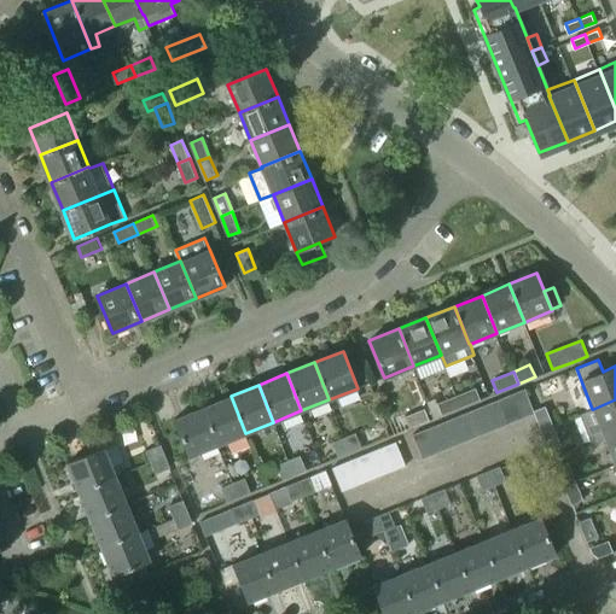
[(463,407),(480,399),(475,387),(458,395),(463,407)]
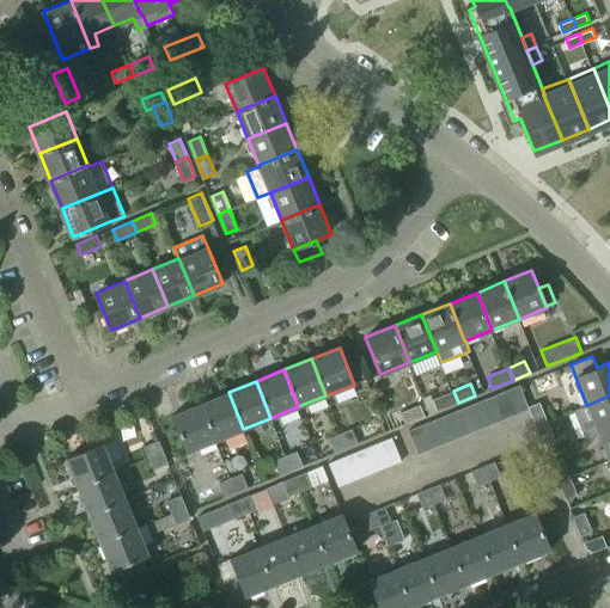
[(517,415),(529,410),(529,407),(519,385),(506,391),(517,415)]
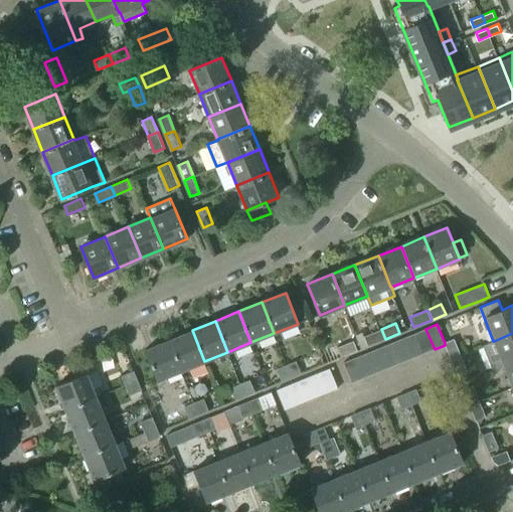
[(368,346),(385,339),(381,329),(364,336),(368,346)]
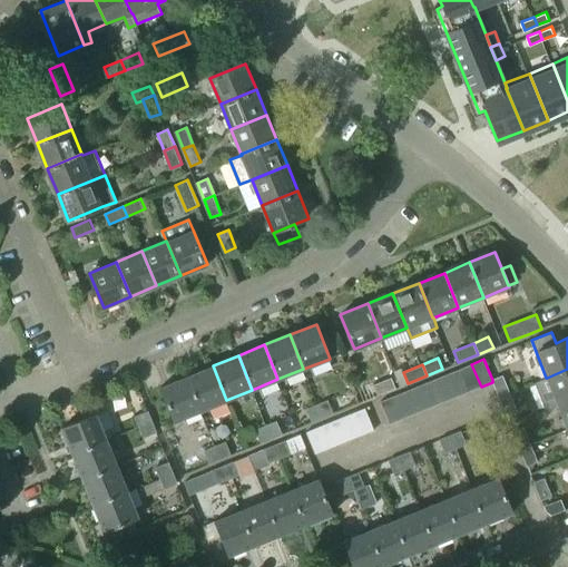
[(469,391),(481,387),(471,364),(460,369),(469,391)]
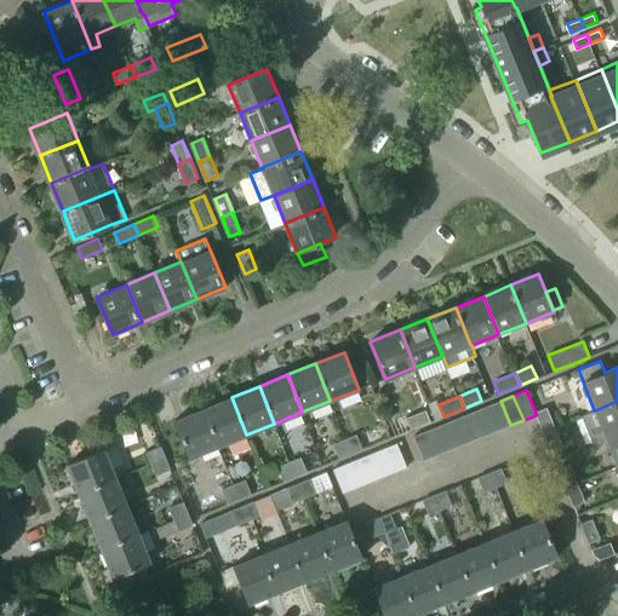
[(218,445),(246,435),(232,397),(204,408),(218,445)]
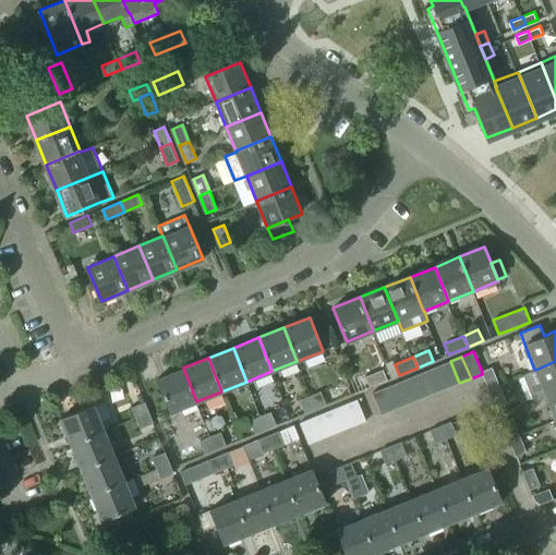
[(448,388),(459,383),(450,361),(438,365),(448,388)]
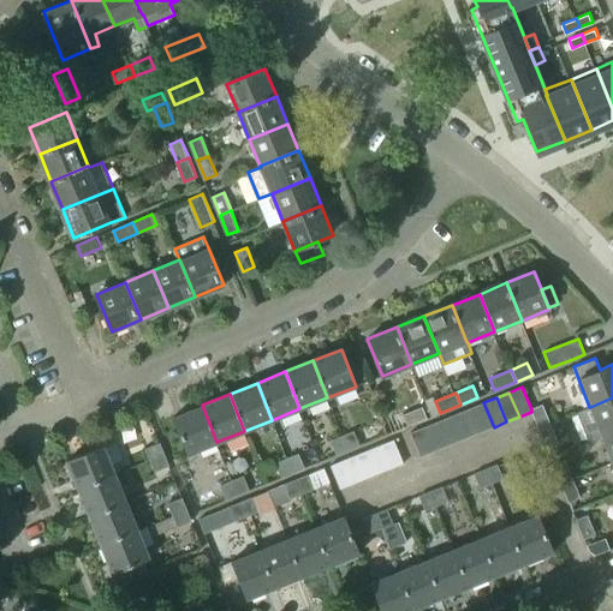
[(612,397),(590,407),(589,407),(578,411),(589,438),(601,435),(612,430),(612,397)]
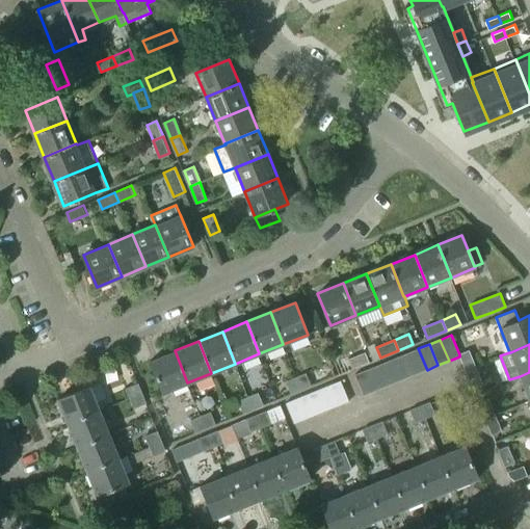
[(418,374),(427,370),(418,348),(408,352),(418,374)]
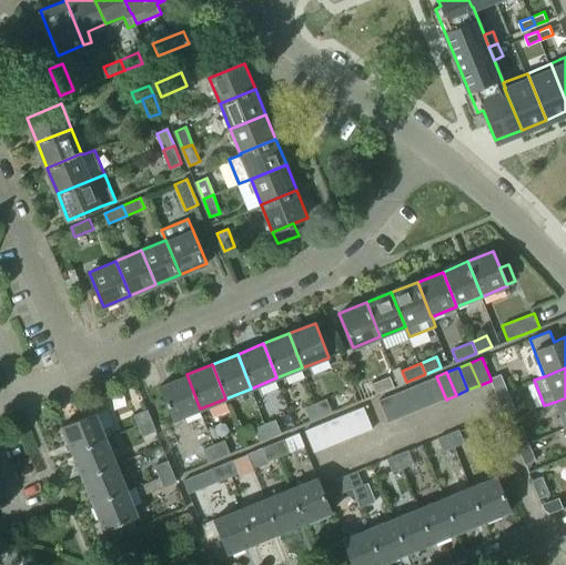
[(173,419),(200,409),(187,374),(160,384),(173,419)]
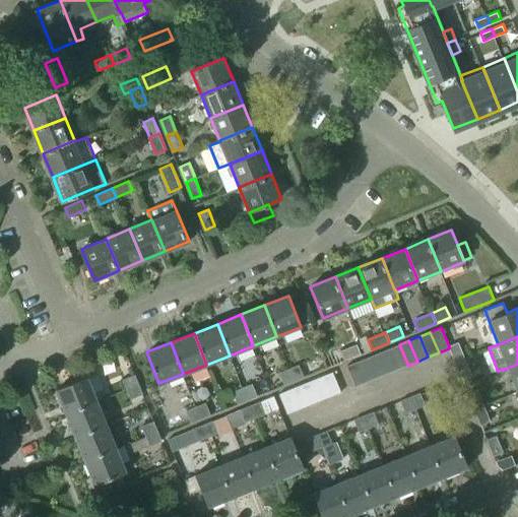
[(455,363),(465,359),(458,342),(449,346),(449,348),(455,363)]
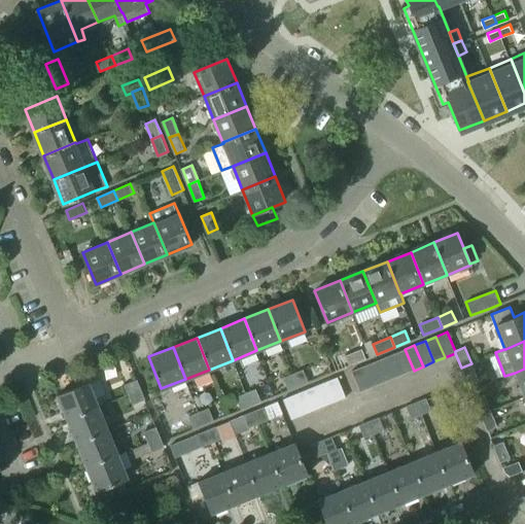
[(349,365),(364,358),(360,349),(345,355),(349,365)]
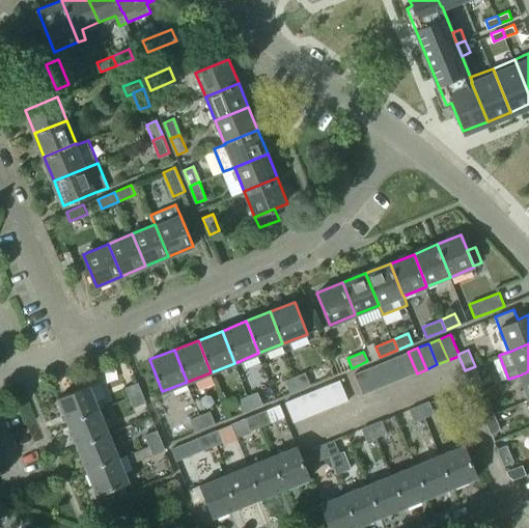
[(406,378),(417,373),(408,352),(397,356),(406,378)]
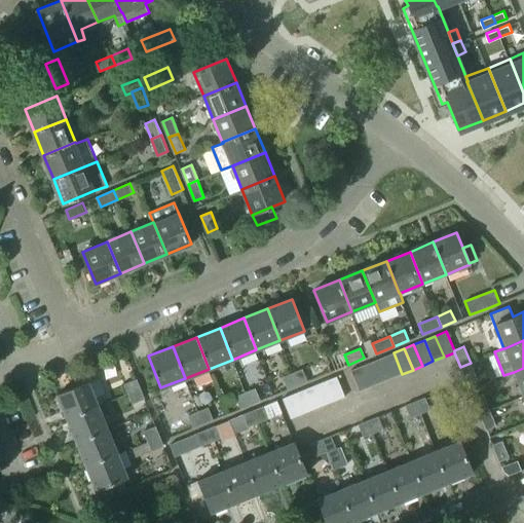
[(390,378),(402,374),(394,352),(382,358),(390,378)]
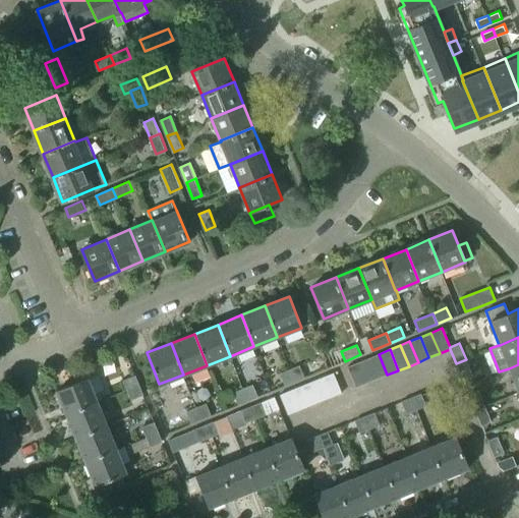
[(377,379),(387,375),(379,354),(368,358),(377,379)]
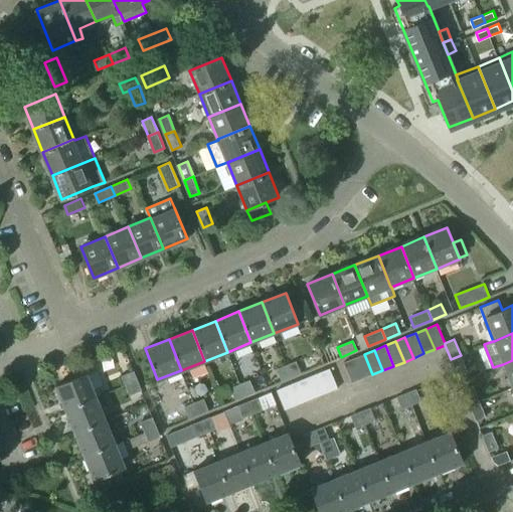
[(362,378),(372,374),(364,354),(354,358),(362,378)]
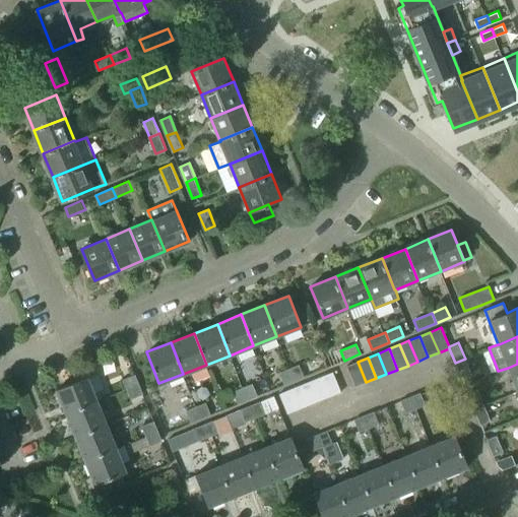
[(461,379),(471,375),(465,359),(455,363),(461,379)]
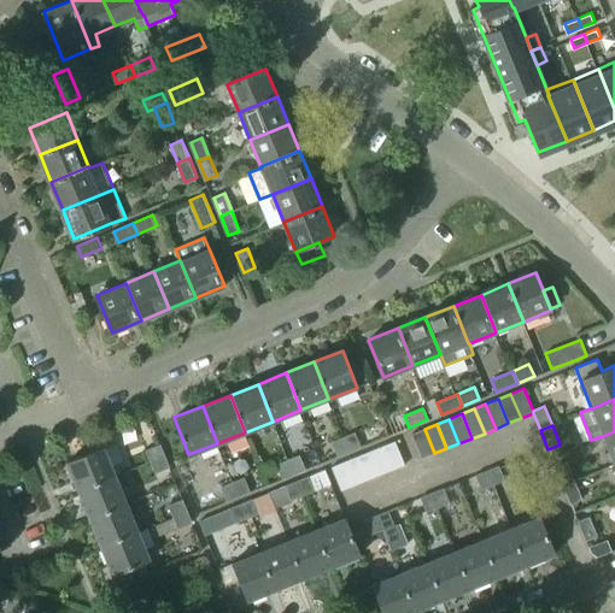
[(421,459),(434,453),(425,429),(411,434),(421,459)]
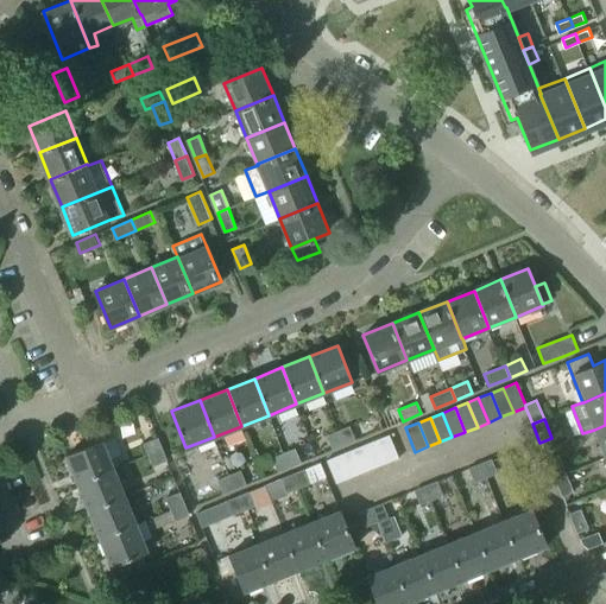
[(343,444),(357,439),(351,425),(338,430),(343,444)]
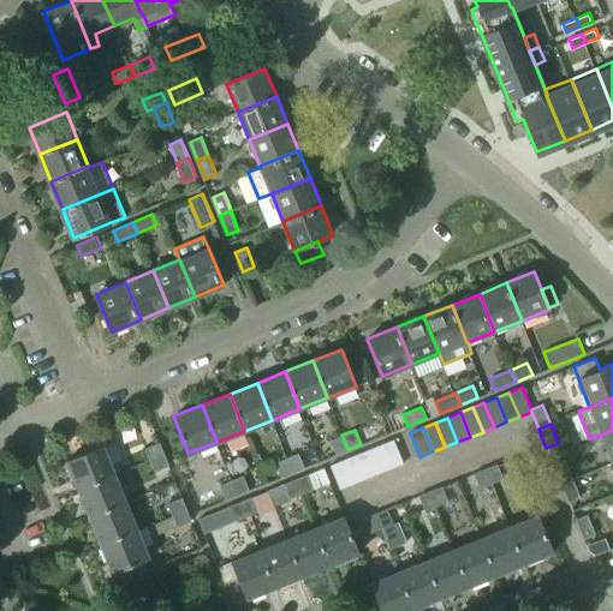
[(612,462),(612,430),(601,435),(612,462)]
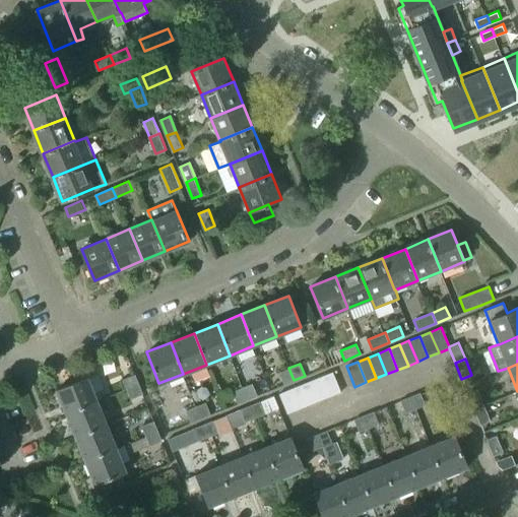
[(284,384),(294,380),(288,368),(279,372),(284,384)]
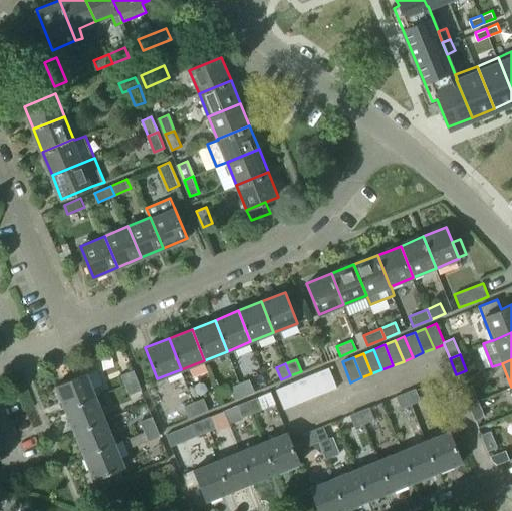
[(329,367),(318,372),(327,393),(337,388),(329,367)]
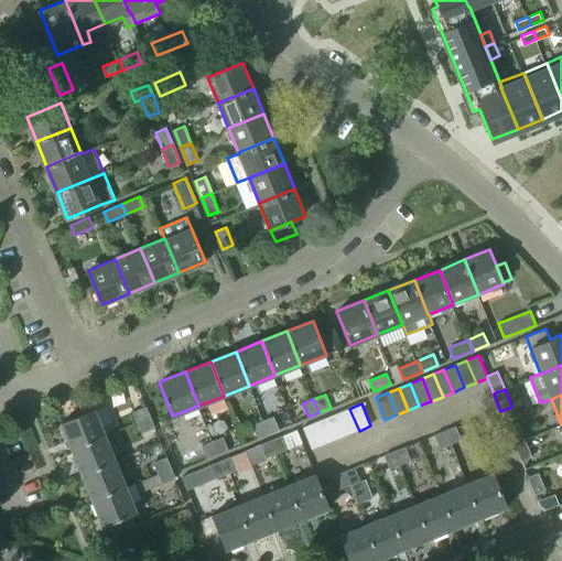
[(139,421),(151,416),(148,406),(134,411),(139,421)]
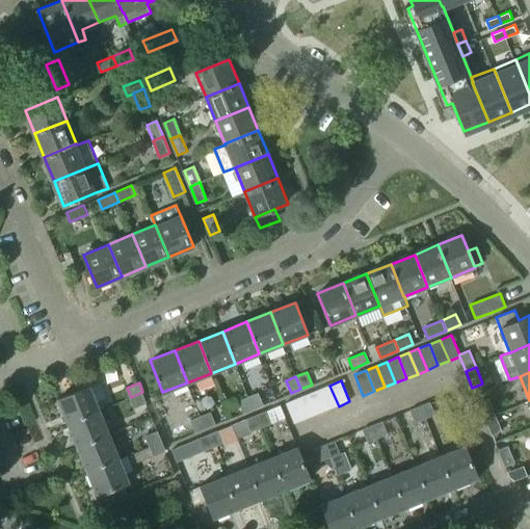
[(68,423),(99,410),(89,385),(57,398),(68,423)]
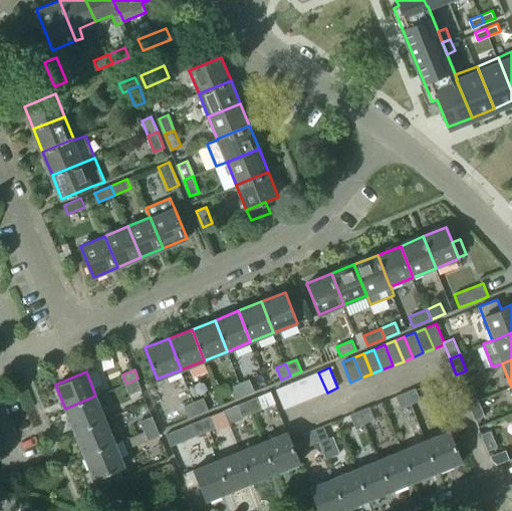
[(316,397),(327,393),(318,372),(308,376),(316,397)]
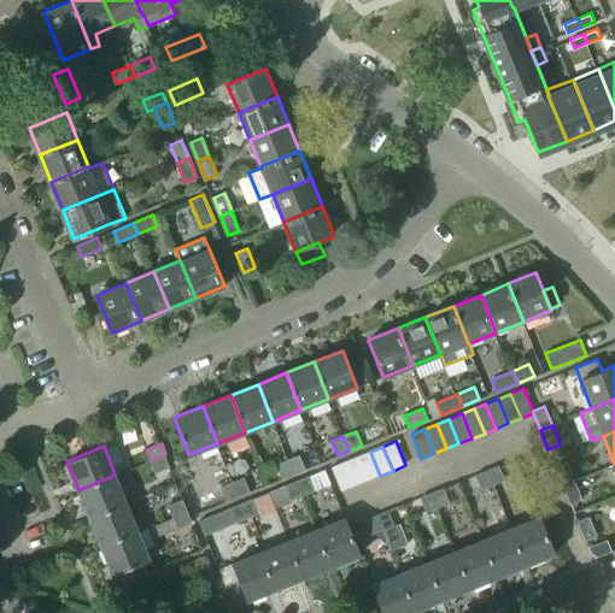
[(369,481),(380,476),(370,452),(358,457),(369,481)]
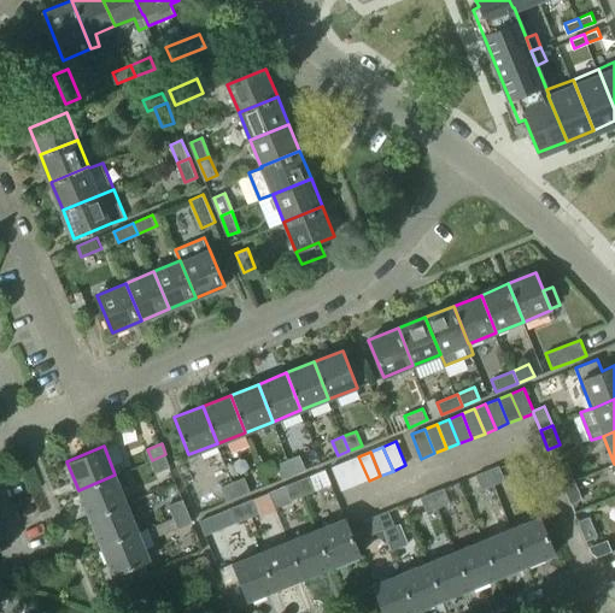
[(156,472),(170,466),(165,454),(152,460),(156,472)]
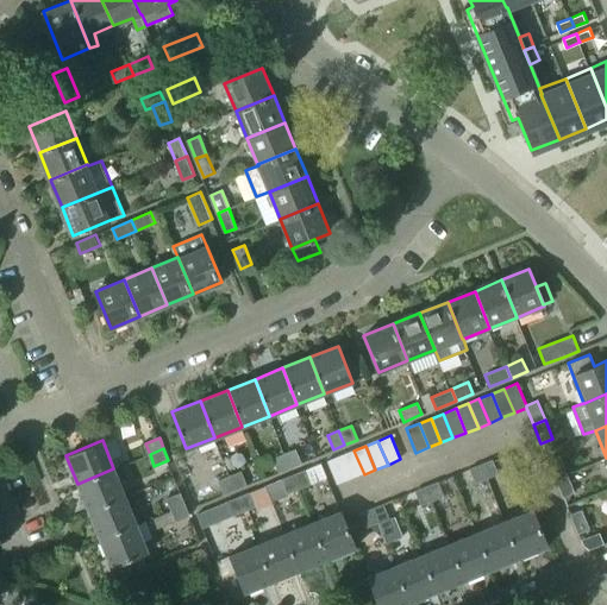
[(289,467),(302,462),(296,448),(283,453),(289,467)]
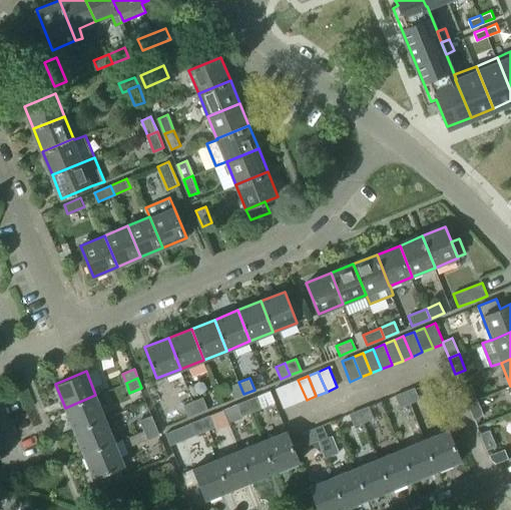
[(296,404),(307,400),(298,380),(288,384),(296,404)]
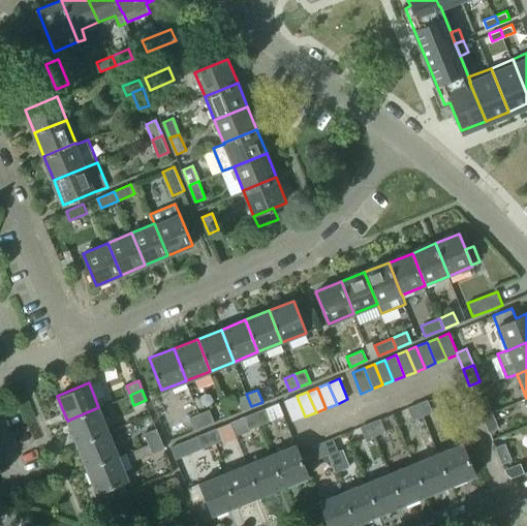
[(242,410),(251,406),(246,394),(238,397),(242,410)]
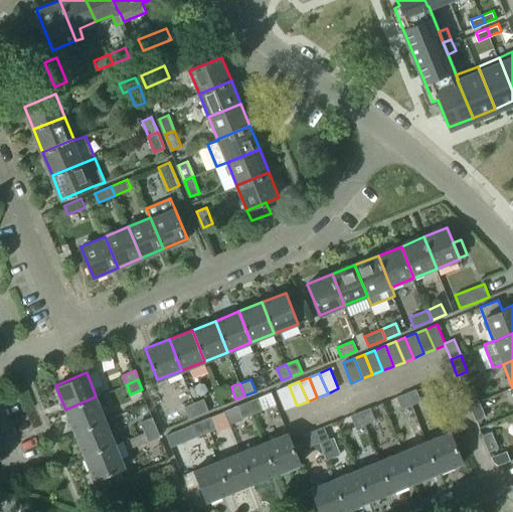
[(470,404),(479,400),(473,384),(464,388),(470,404)]
